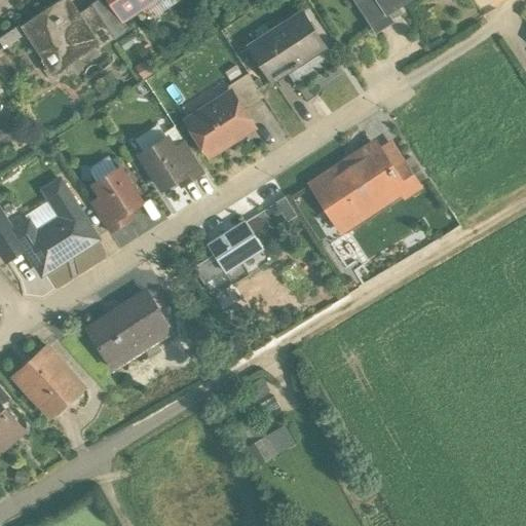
[(87,24),(80,12),(77,14),(68,0),(60,0),(22,26),(41,55),(54,46),(67,66),(100,44),(101,43),(86,24),(87,24)]
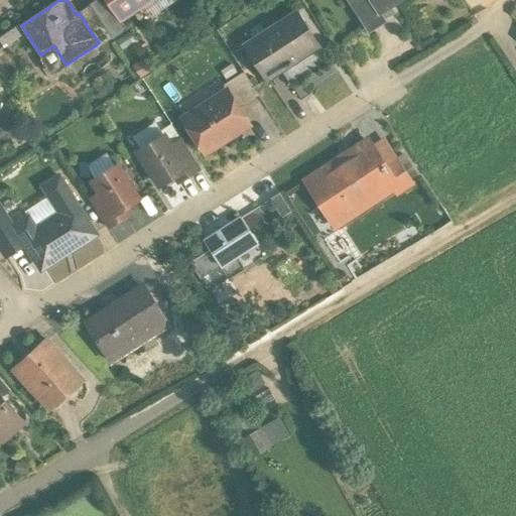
[(108,0),(121,19),(149,0),(108,0)]
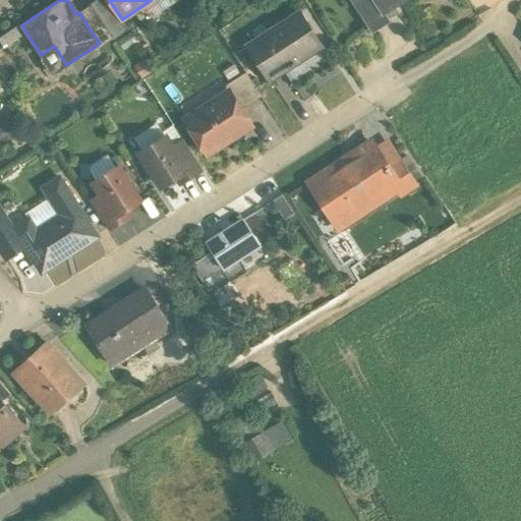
[(353,0),(373,31),(389,20),(387,17),(396,11),(392,6),(401,0),(353,0)]
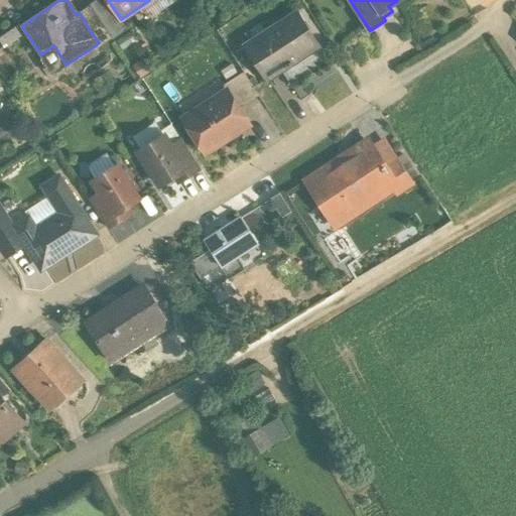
[(112,37),(90,5),(79,12),(86,23),(85,23),(99,42),(98,43),(99,45),(112,37)]
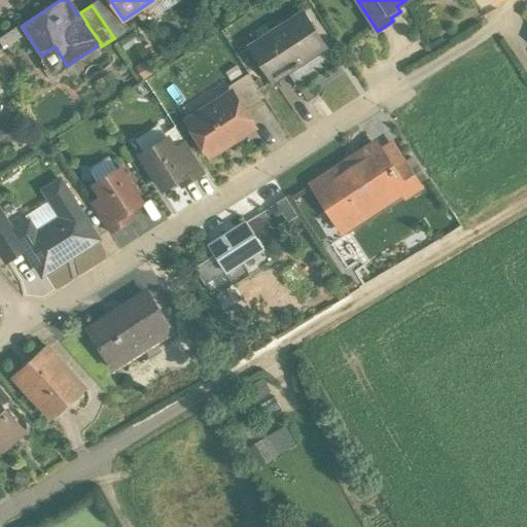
[(303,12),(251,46),(273,80),(292,68),(293,69),(299,66),(297,64),(324,47),(303,12)]
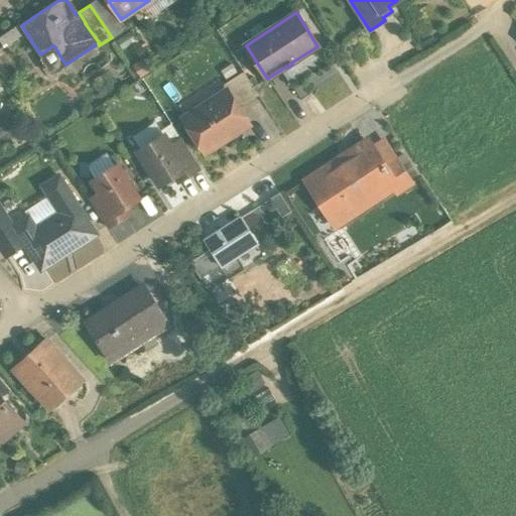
[(244,72),(222,86),(226,92),(227,91),(239,108),(259,95),(244,72)]
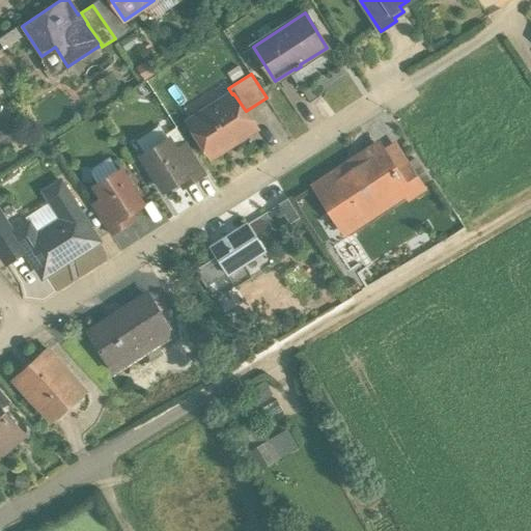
[(232,94),(189,122),(211,157),(238,140),(235,136),(252,126),(254,129),(256,128),(246,111),(233,93),(232,94)]
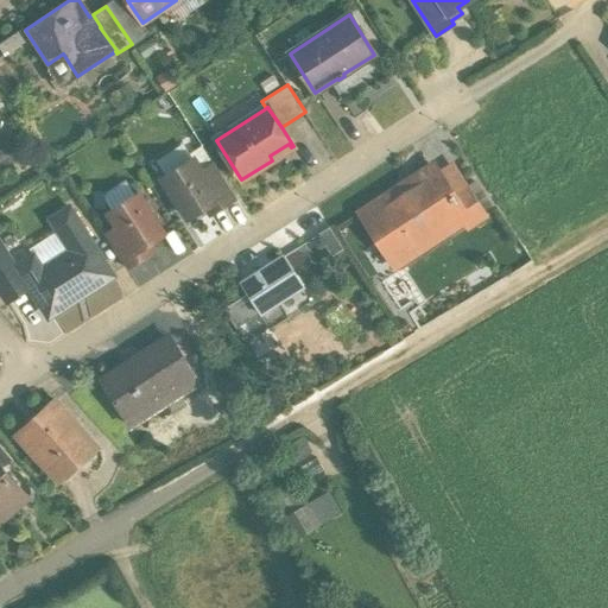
[(192,160),(163,179),(188,217),(216,200),(217,198),(206,179),(202,173),(192,160)]
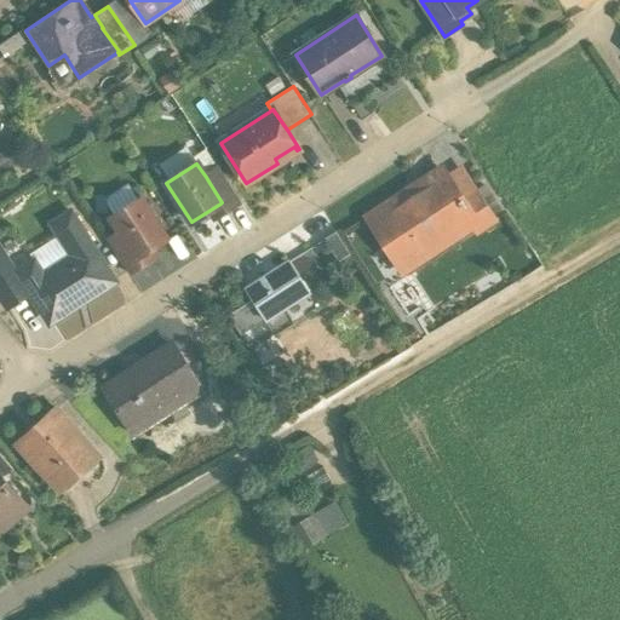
[(240,201),(219,168),(206,177),(210,183),(222,202),(220,204),(225,211),(240,201)]
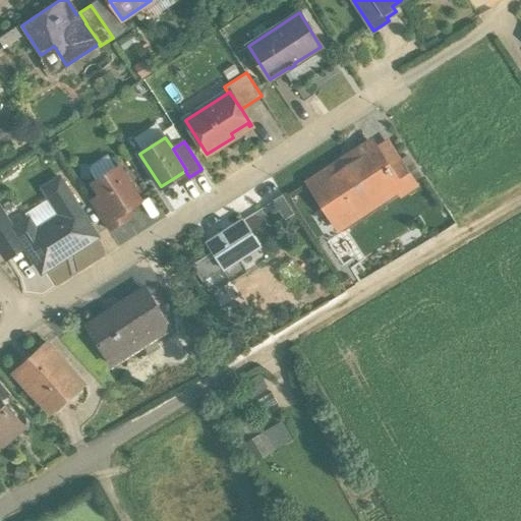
[(369,143),(350,156),(353,161),(313,186),(343,232),(401,195),(396,187),(398,186),(387,169),(369,143)]
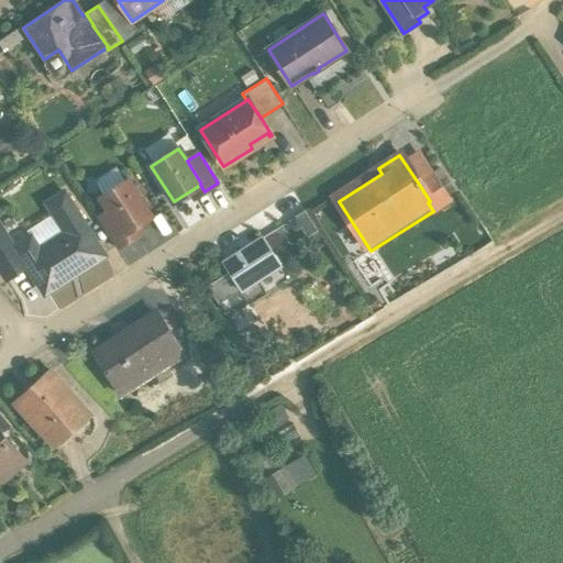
[(449,200),(431,174),(418,183),(430,201),(428,202),(433,211),(449,200)]
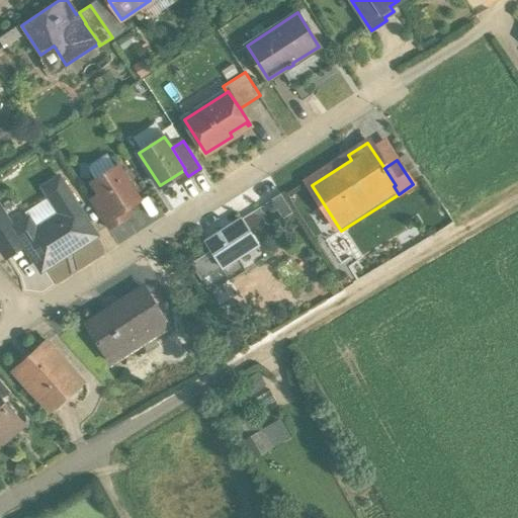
[(140,199),(118,165),(92,182),(99,193),(114,216),(115,214),(140,199)]
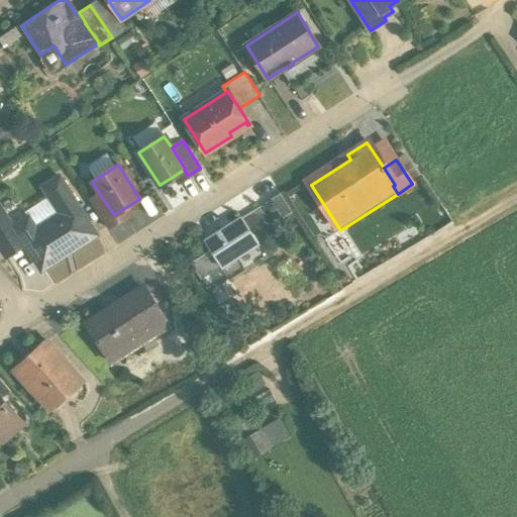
[(60,213),(35,229),(30,221),(16,230),(37,265),(43,266),(50,262),(52,255),(66,246),(75,248),(97,234),(59,176),(42,187),(60,213)]
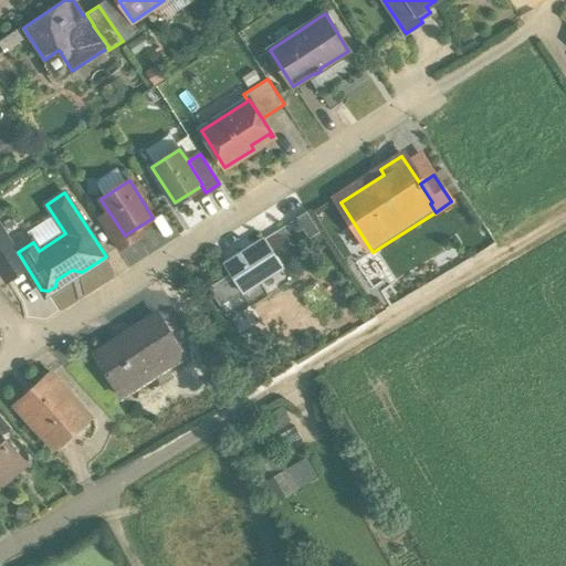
[(126,234),(125,236),(108,211),(97,218),(117,250),(130,241),(126,234)]
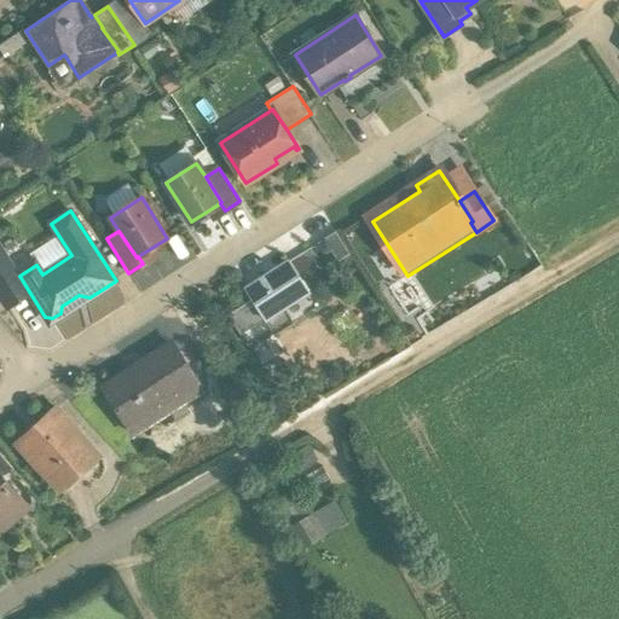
[(335,231),(323,239),(337,262),(350,254),(335,231)]
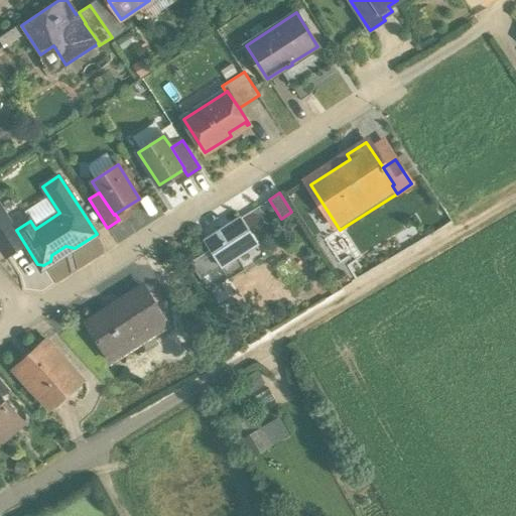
[(0,232),(12,225),(0,205),(0,232)]
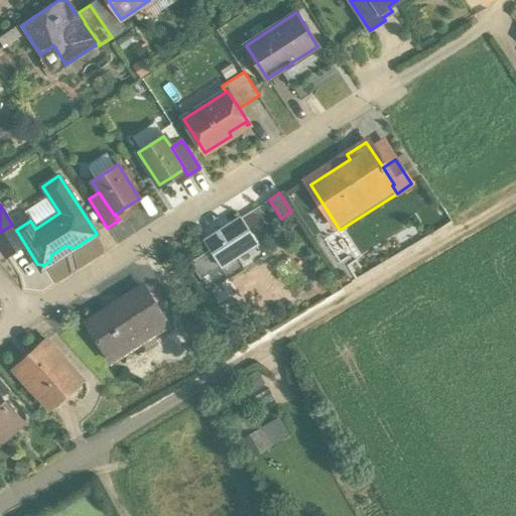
[(241,218),(204,242),(210,250),(221,267),(236,257),(257,243),(241,218)]
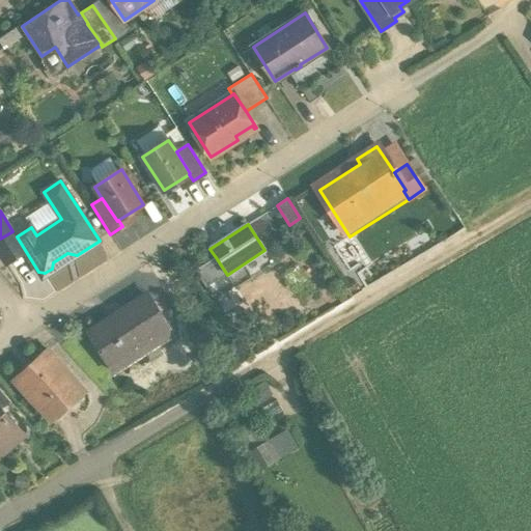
[(216,257),(195,271),(205,288),(227,275),(216,257)]
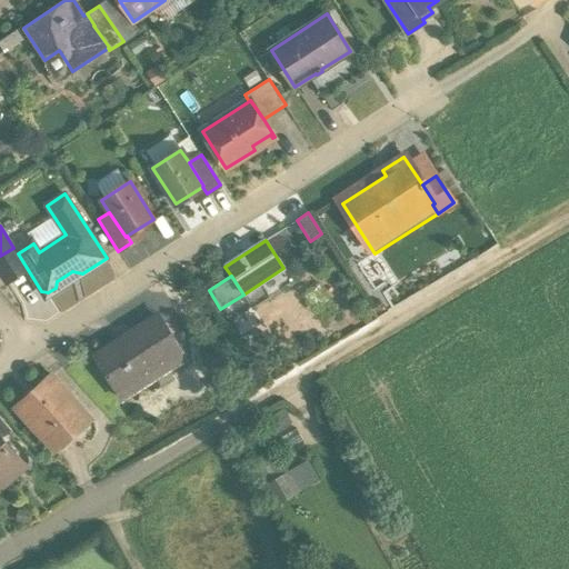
[(260,283),(243,295),(252,309),(269,298),(260,283)]
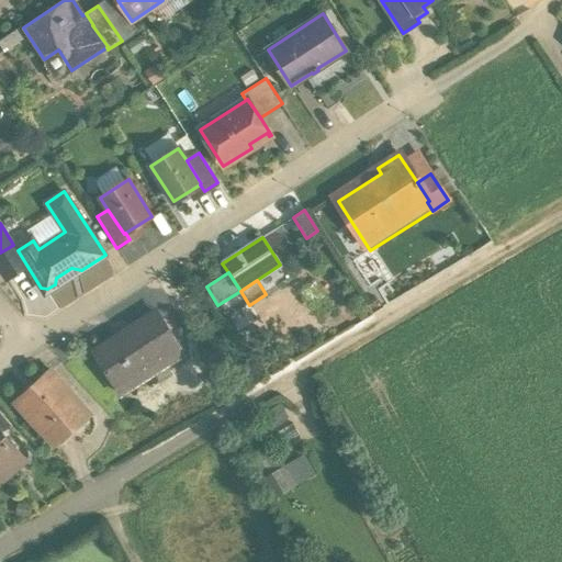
[(158,314),(116,340),(114,337),(92,350),(122,396),(153,375),(148,370),(180,349),(158,314)]
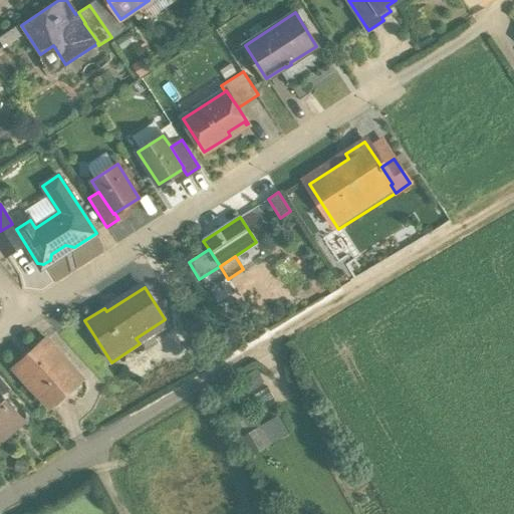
[(44,338),(14,365),(49,406),(80,378),(44,338)]
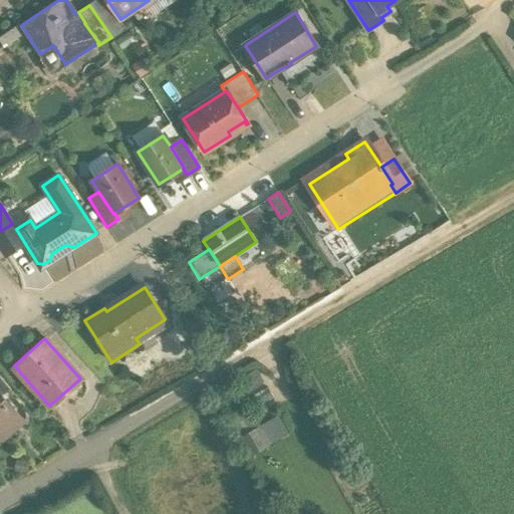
[(0,374),(0,394),(1,396),(10,387),(0,374)]
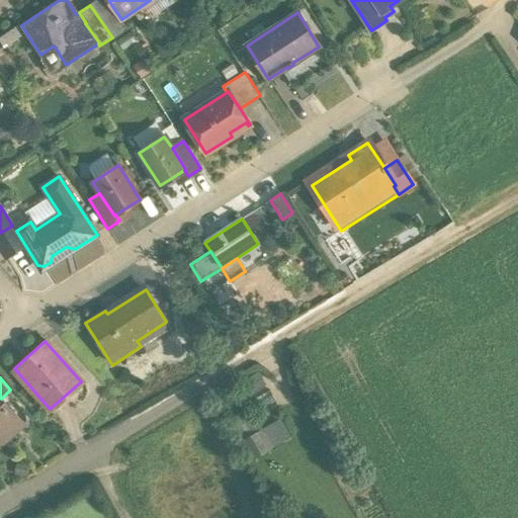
[(1,399),(0,397),(0,431),(1,433),(18,418),(1,399)]
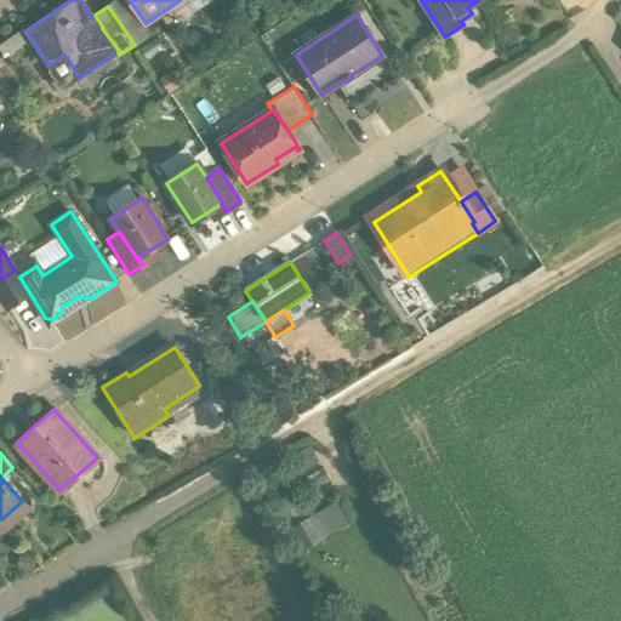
[(312,520),(291,534),(301,551),(322,537),(312,520)]
